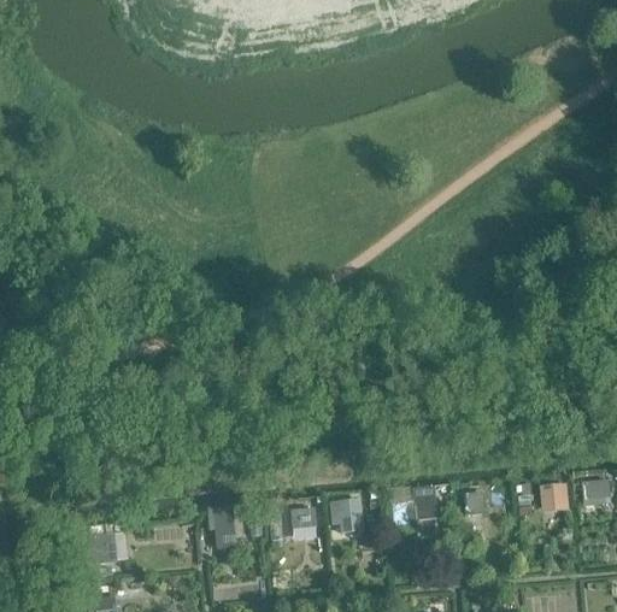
[(611,496),(609,478),(582,481),(585,504),(594,502),(593,498),(611,496)]
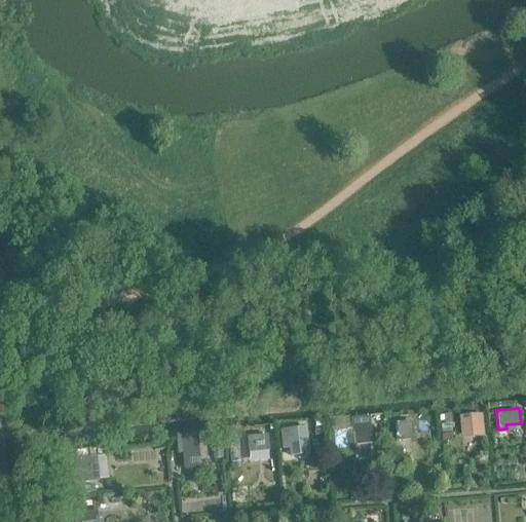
[(462,414),(463,431),(484,430),(483,412),(462,414)]
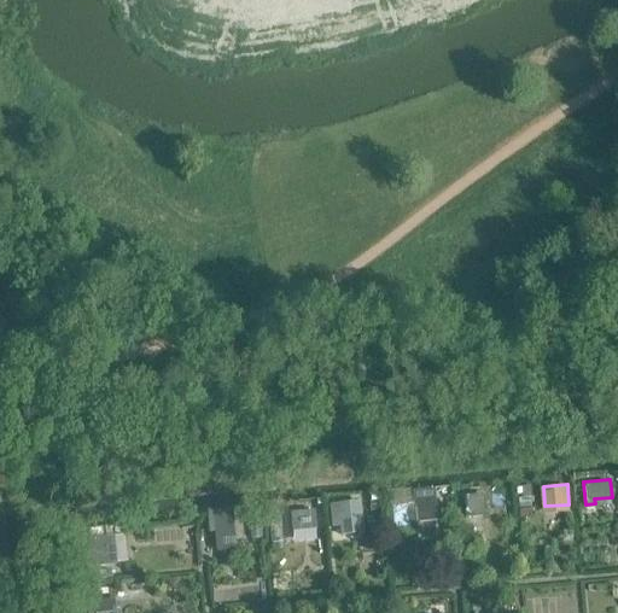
[(436,515),(433,492),(414,495),(417,518),(436,515)]
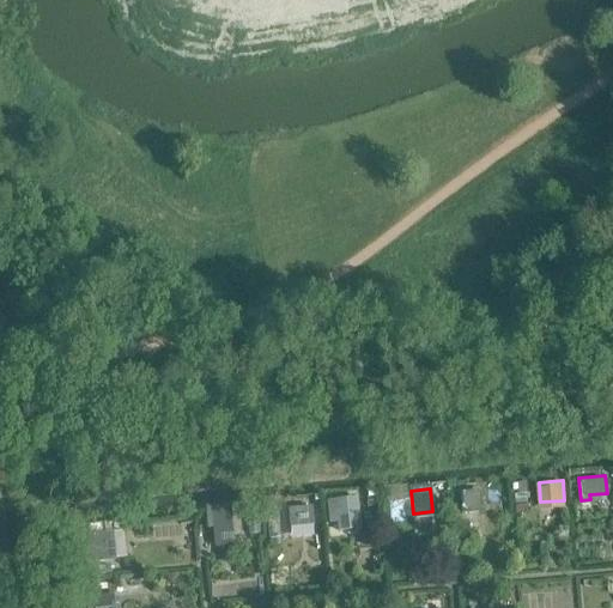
[(462,508),(480,506),(479,488),(461,490),(462,508)]
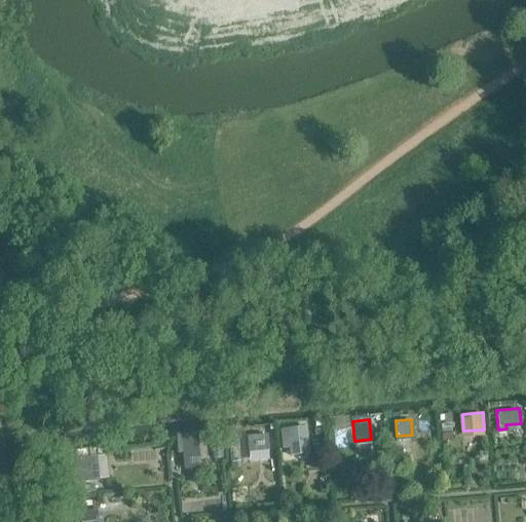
[(291,451),(307,450),(305,424),(282,427),(284,444),(290,443),(291,451)]
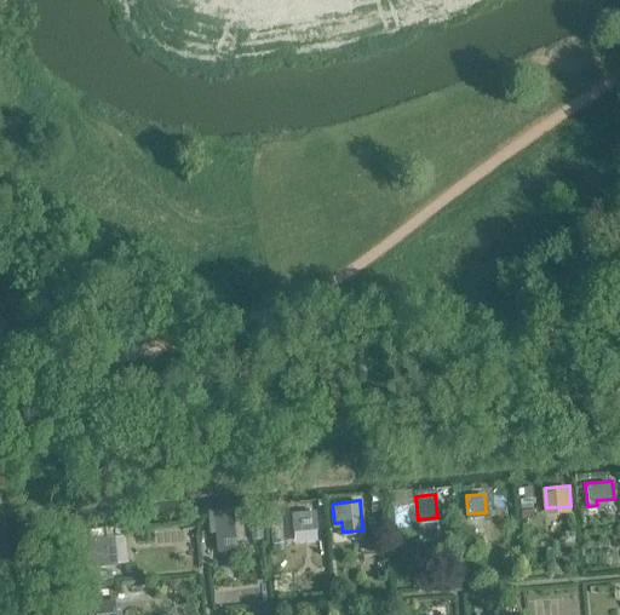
[(231,509),(214,511),(217,535),(234,533),(231,509)]
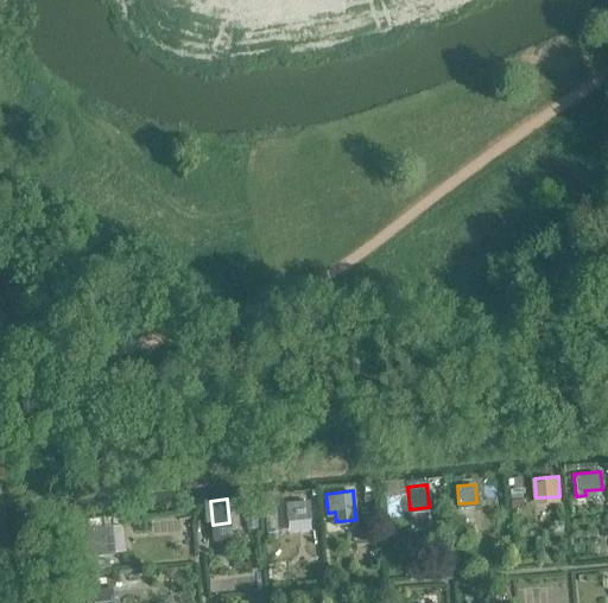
[(292,524),(310,521),(309,503),(291,506),(292,524)]
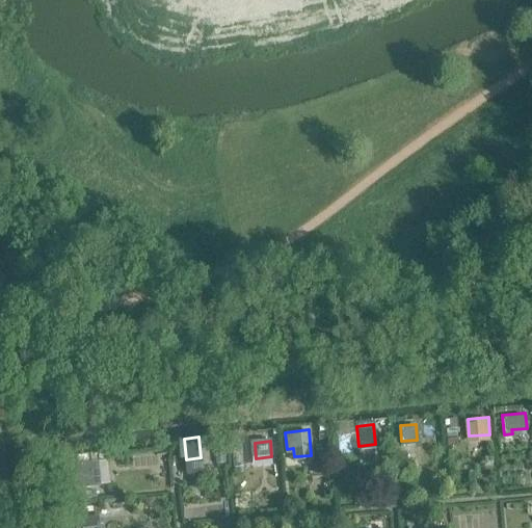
[(92,468),(97,467),(96,459),(92,459),(91,451),(73,454),(77,483),(79,482),(80,483),(95,481),(92,468)]
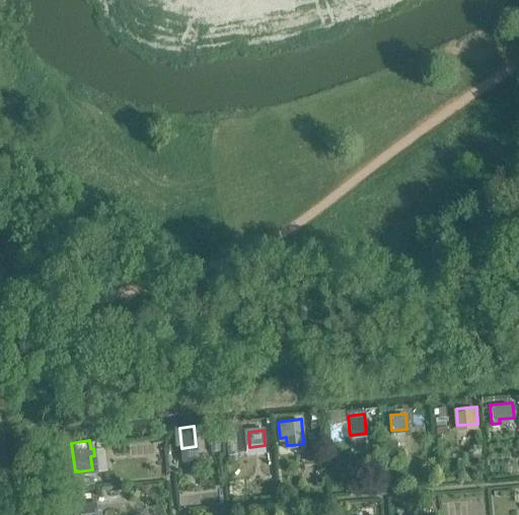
[(95,514),(95,509),(99,509),(98,501),(79,503),(80,514),(95,514)]
